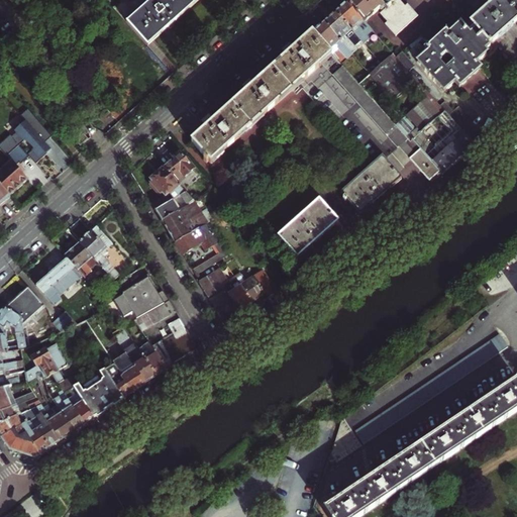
[(183,15),(199,0),(123,0),(115,8),(148,45),(183,15)]
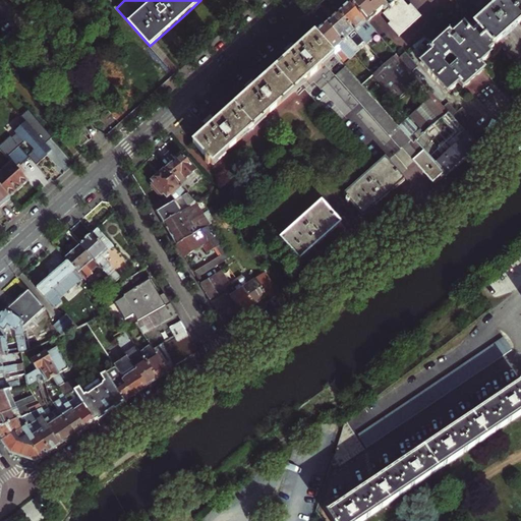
[(353,0),(350,3),(367,22),(386,6),(389,9),(384,13),(391,22),(389,23),(399,35),(419,16),(410,5),(408,7),(401,0),(398,0),(395,3),(392,0),(353,0)]
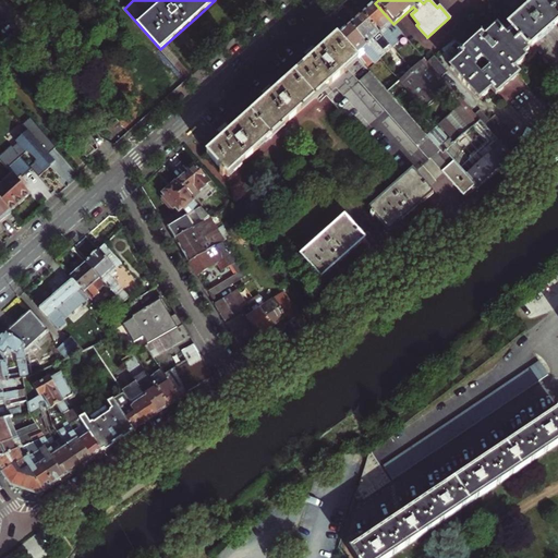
[(511,31),(529,50),(538,41),(557,23),(557,0),(536,0),(519,16),(504,0),(497,0),(490,8),(511,31)]
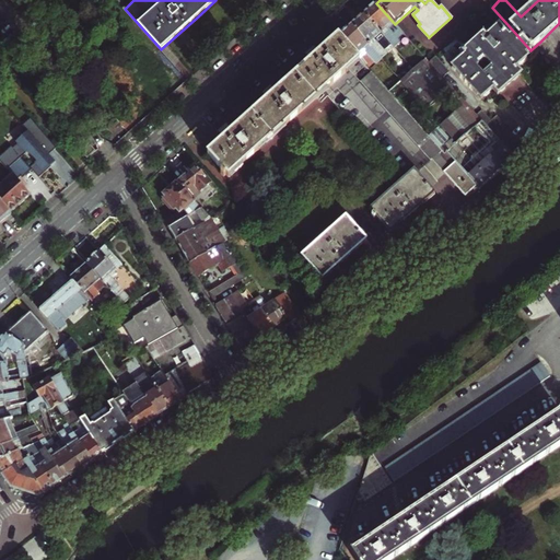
[(364,13),(385,36),(395,47),(400,42),(406,36),(396,26),(395,24),(376,3),(371,8),(364,13)]
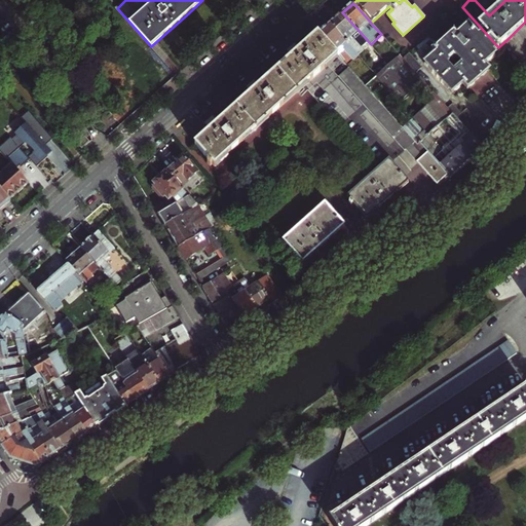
[(337,17),(331,24),(359,54),(365,49),(355,39),(362,34),(342,12),(337,17)]
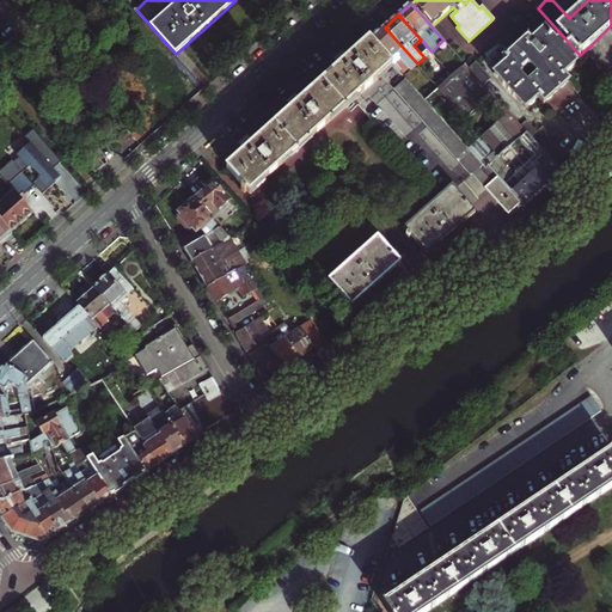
[(417,63),(385,28),(378,34),(372,40),(393,63),(401,57),(411,69),(417,63)]
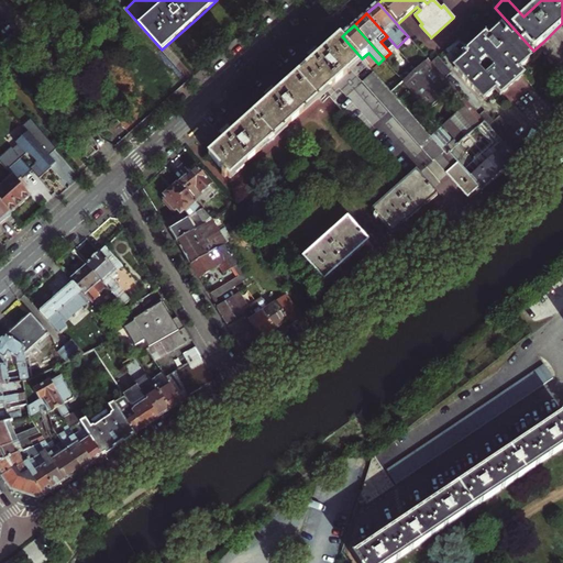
[(533,51),(516,31),(509,37),(500,28),(488,40),(485,35),(463,55),(466,58),(454,69),(483,101),(495,91),(500,97),(509,88),(522,76),(517,70),(530,59),(527,56),(533,51)]
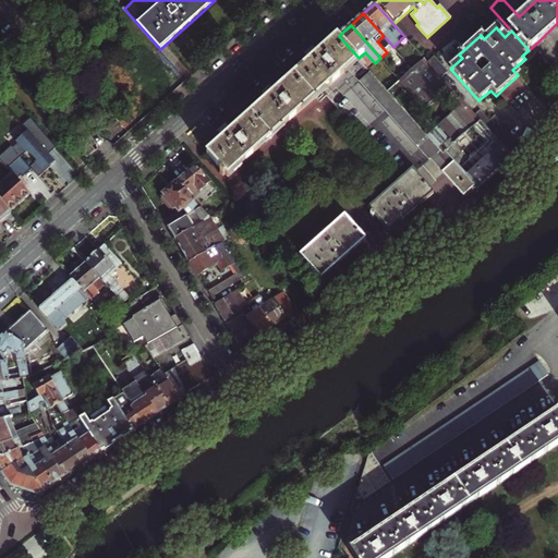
[(399,104),(388,92),(359,58),(339,36),(310,62),(257,110),(215,147),(208,154),(222,171),(220,173),(225,178),(227,174),(229,177),(324,93),(399,181),(367,209),(388,232),(400,221),(432,193),(425,186),(434,179),(441,172),(463,195),(465,193),(466,195),(476,187),(468,178),(444,152),(443,154),(437,147),(426,135),(399,104)]
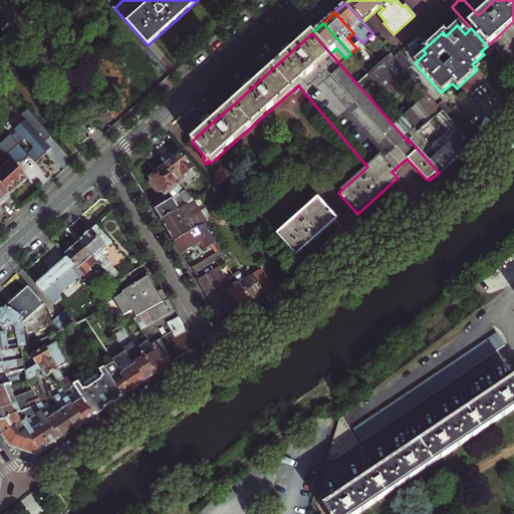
[(400,52),(394,58),(406,71),(412,66),(400,52)]
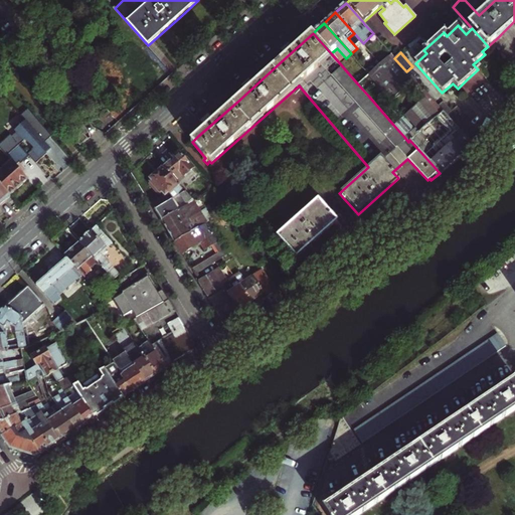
[(391,54),(369,74),(379,86),(392,100),(411,83),(423,98),(404,115),(411,123),(428,109),(432,107),(439,115),(443,112),(439,108),(406,71),(394,58),(391,54)]
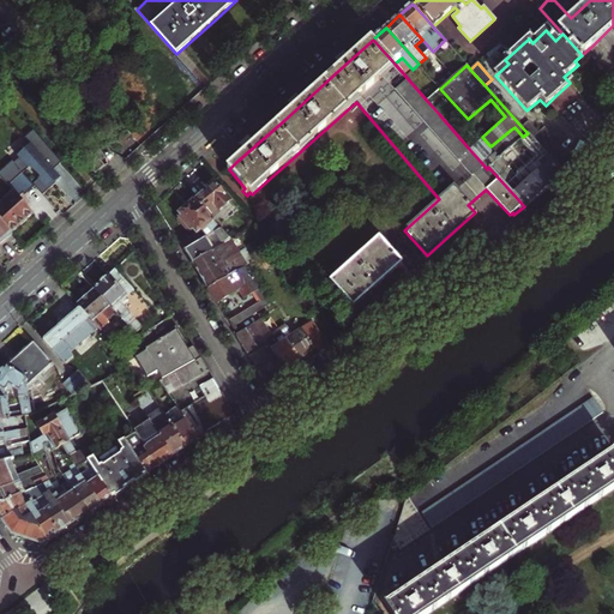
[(452,102),(440,89),(427,101),(439,114),(452,102)]
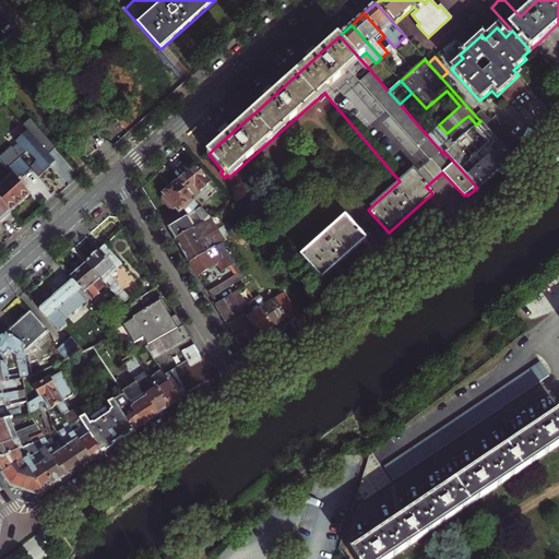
[(513,158),(525,149),(496,116),(490,120),(482,111),(476,117),(480,121),(513,158)]
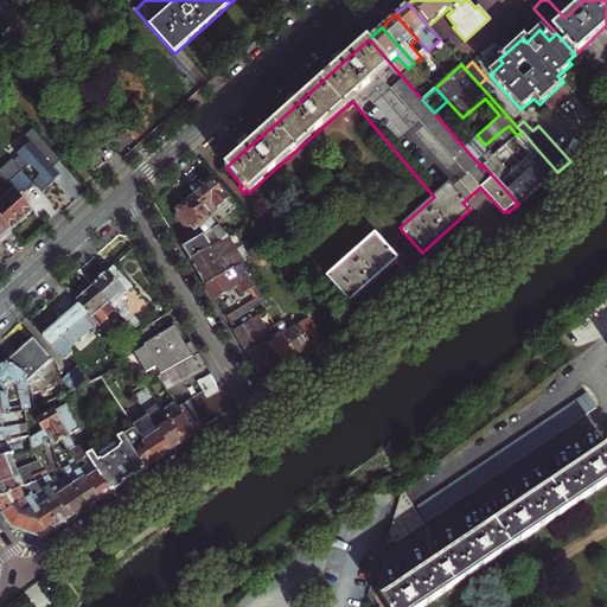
[(494,155),(513,139),(517,135),(509,126),(505,128),(485,145),(489,148),(494,155)]
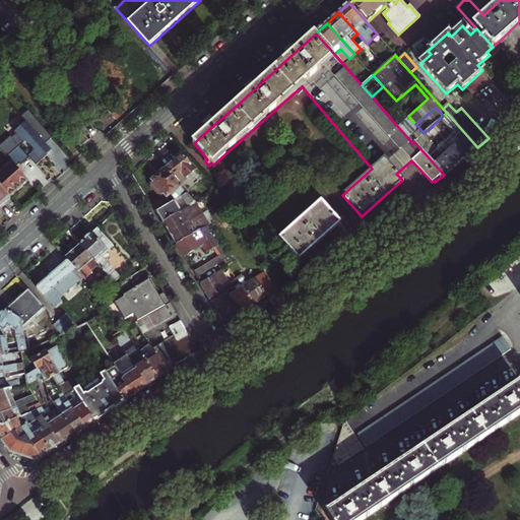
[(52,151),(46,145),(53,139),(28,112),(21,118),(26,124),(14,134),(16,136),(13,140),(11,137),(0,146),(0,151),(6,158),(18,147),(28,158),(36,167),(43,161),(48,156),(47,155),(52,151)]
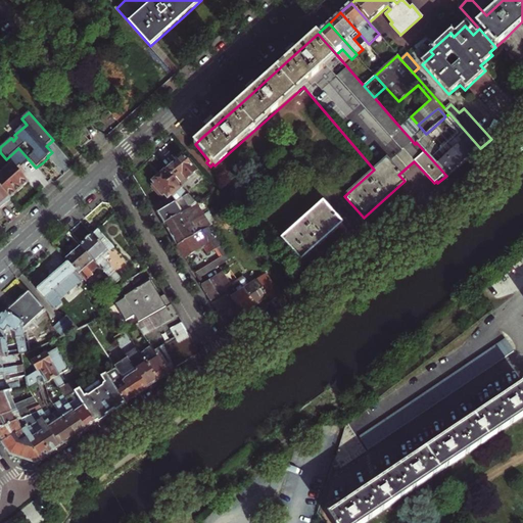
[(480,148),(449,113),(445,116),(442,120),(455,133),(438,146),(439,151),(446,159),(456,170),(480,148)]
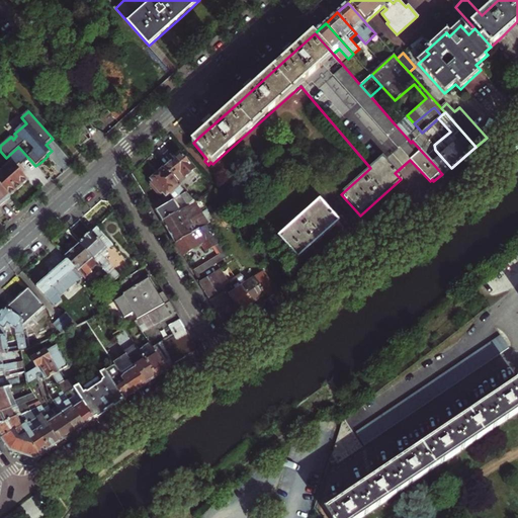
[(414,123),(407,115),(396,125),(406,137),(417,126),(414,123)]
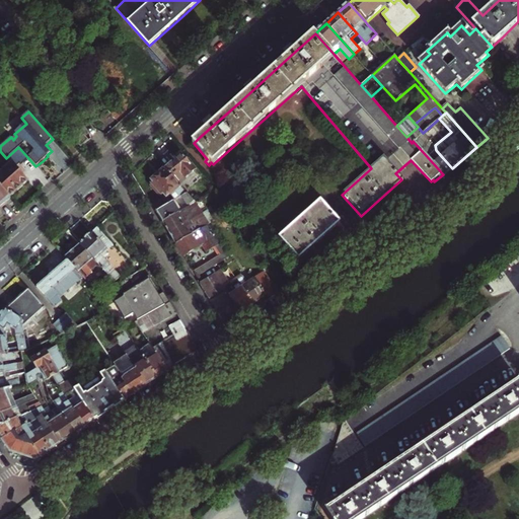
[(83,146),(87,143),(79,135),(72,141),(79,150),(83,146)]
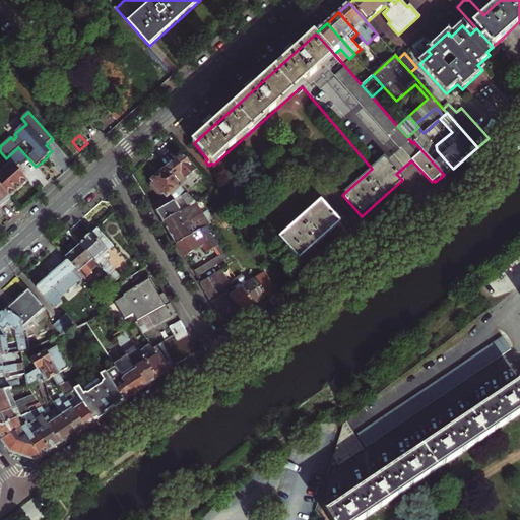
[(0,172),(0,188),(10,199),(18,191),(27,183),(14,168),(18,165),(19,167),(28,158),(18,147),(6,158),(10,164),(0,172)]
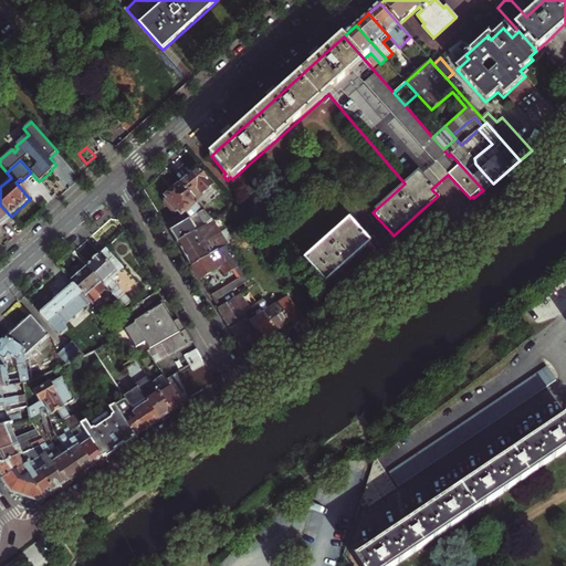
[(181,185),(196,201),(213,186),(207,179),(209,178),(205,174),(203,175),(198,168),(192,173),(194,174),(189,177),(181,185)]
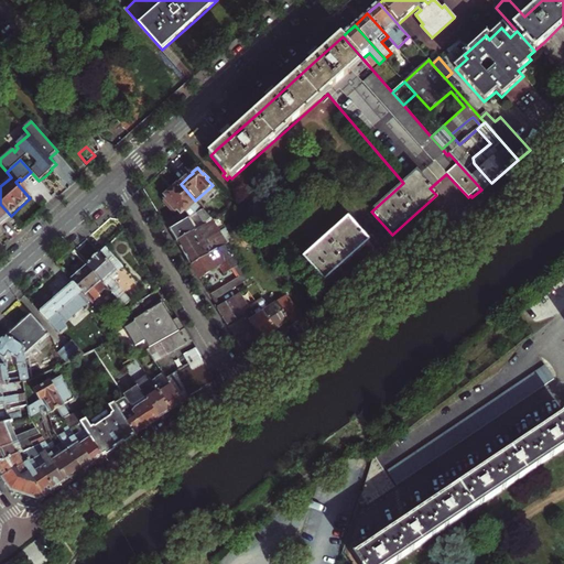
[(481,172),(473,180),(481,190),(483,192),(488,187),(491,183),(481,172)]
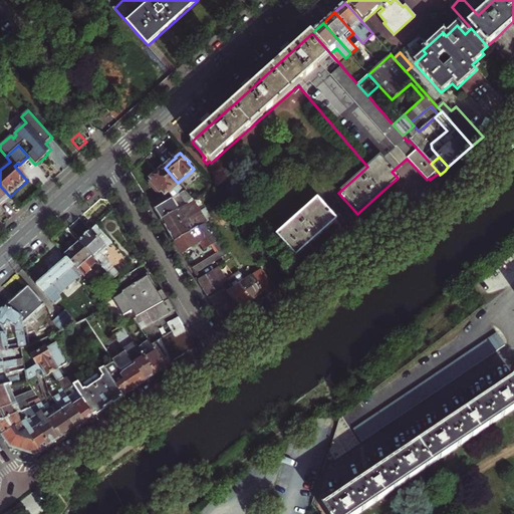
[(186,192),(178,183),(165,168),(158,174),(152,179),(163,191),(166,194),(168,193),(169,194),(173,190),(179,196),(186,192)]
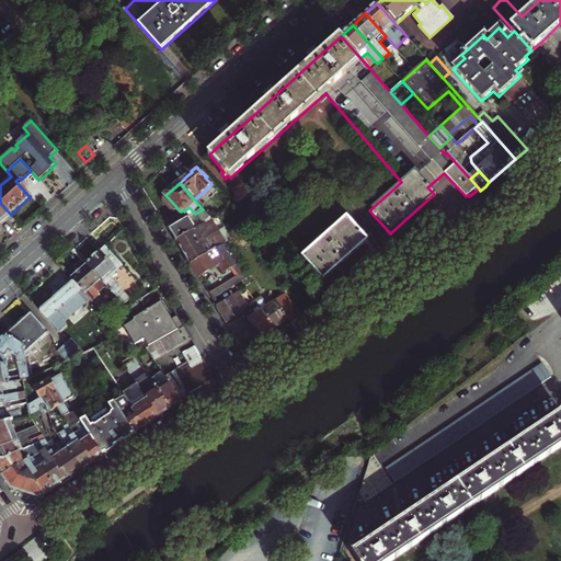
[(178,208),(165,195),(163,197),(163,202),(173,213),(178,208)]
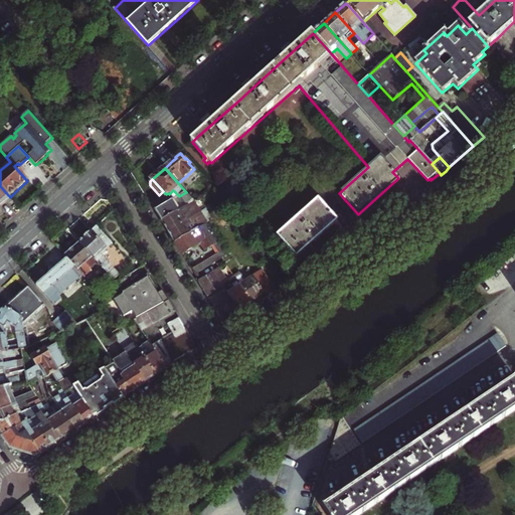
[(0,205),(4,202),(10,197),(0,186),(0,205)]
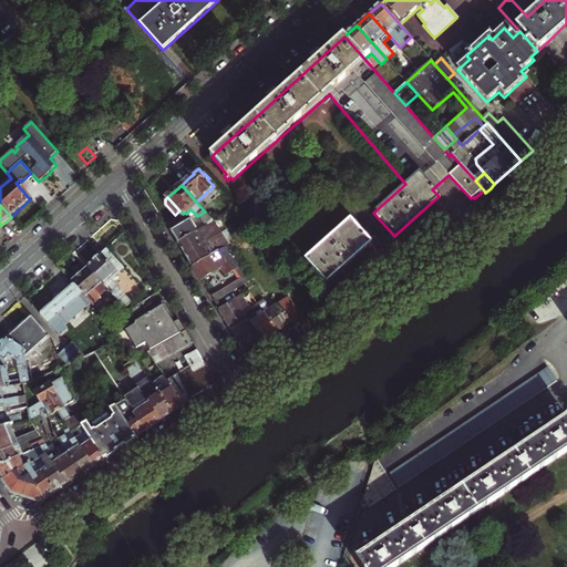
[(178,244),(208,226),(215,223),(205,212),(197,216),(185,223),(171,232),(176,239),(178,244)]
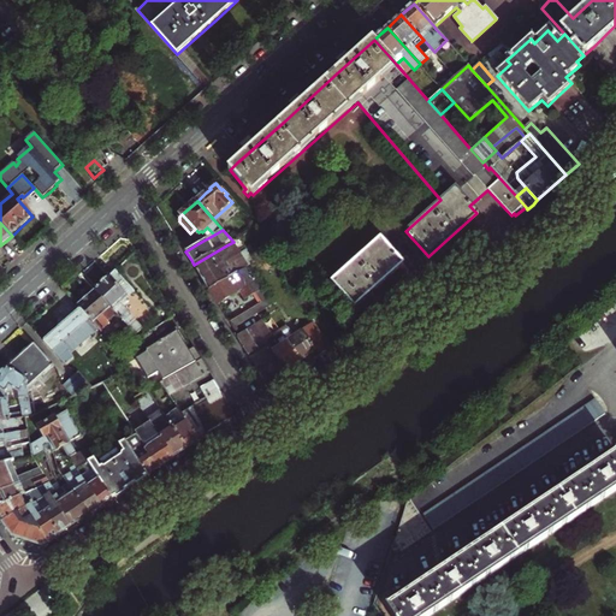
[(185,252),(201,242),(196,235),(181,243),(185,252)]
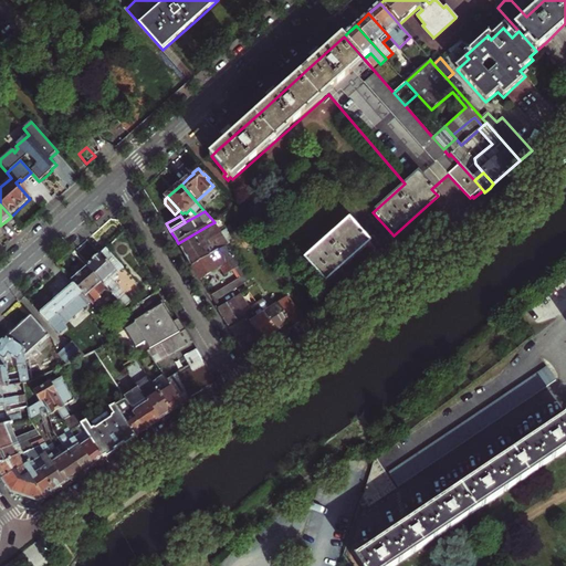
[(368,242),(347,219),(303,260),(324,283),(346,262),(368,242)]
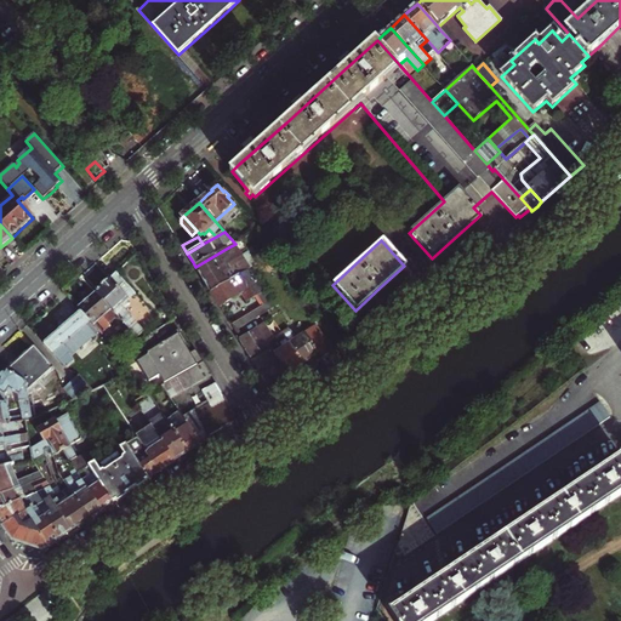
[(200,275),(203,280),(233,262),(237,260),(233,254),(228,248),(195,267),(200,275)]
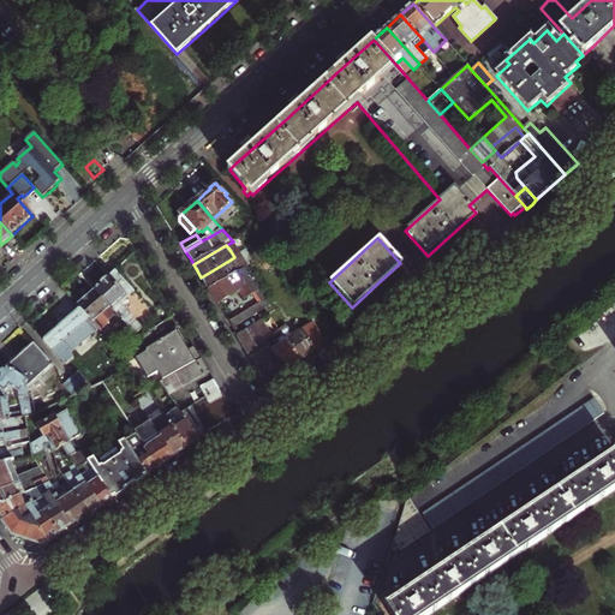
[(231,260),(201,278),(206,285),(209,290),(242,270),(237,263),(234,264),(231,260)]
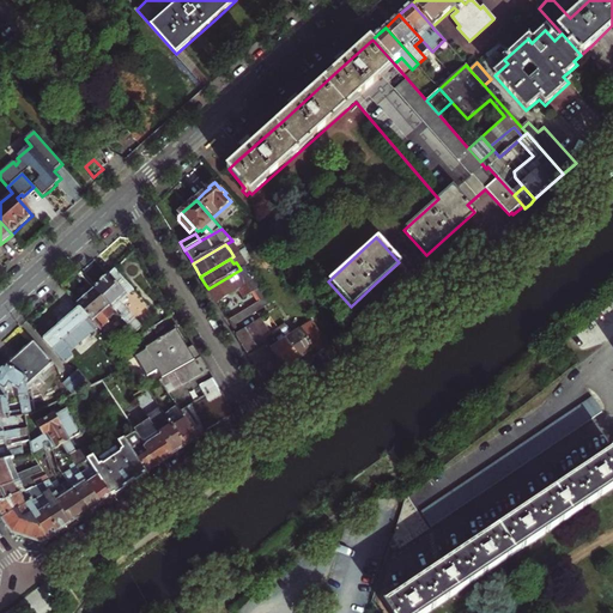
[(213,297),(217,303),(235,292),(240,301),(254,293),(260,303),(229,322),(232,328),(236,326),(271,304),(247,266),(241,269),(208,289),(213,297)]
